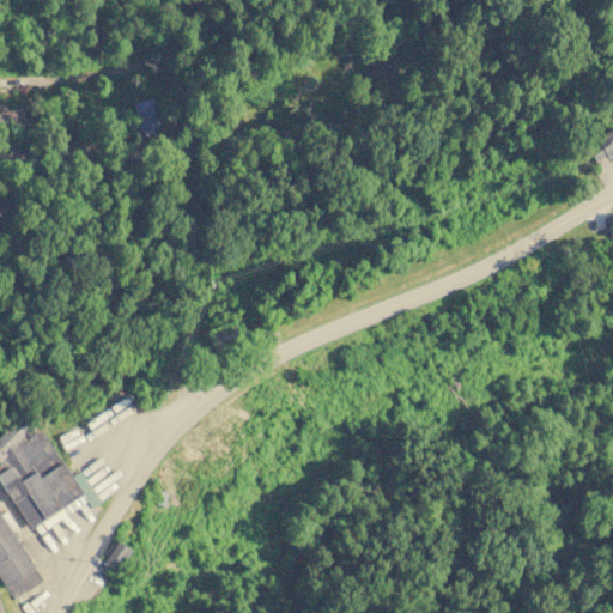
[(157,132),(153,98),(133,101),(137,134),(157,132)]
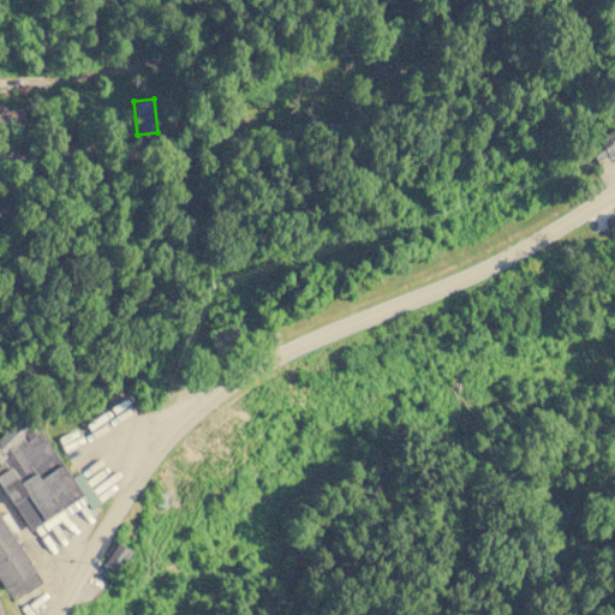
[(0,129),(24,126),(22,108),(0,111),(0,129)]
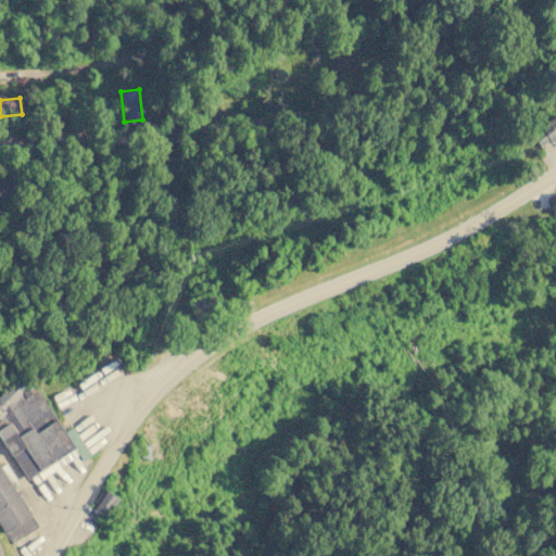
[(541,148),(555,137),(555,116),(531,135),(541,148)]
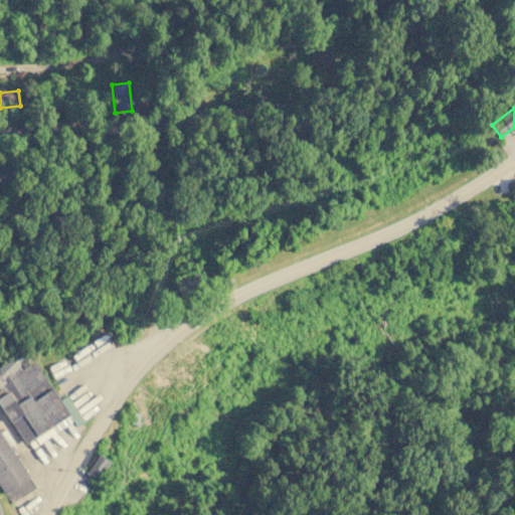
[(0,406),(25,444),(68,414),(37,368),(28,355),(21,358),(14,351),(0,364),(0,406)]
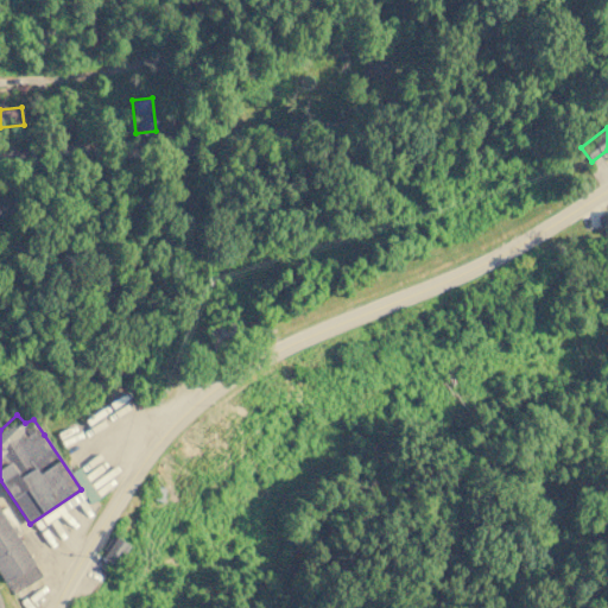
[(0,510),(6,506),(23,532),(16,537),(40,575),(11,594),(0,576),(0,510)]
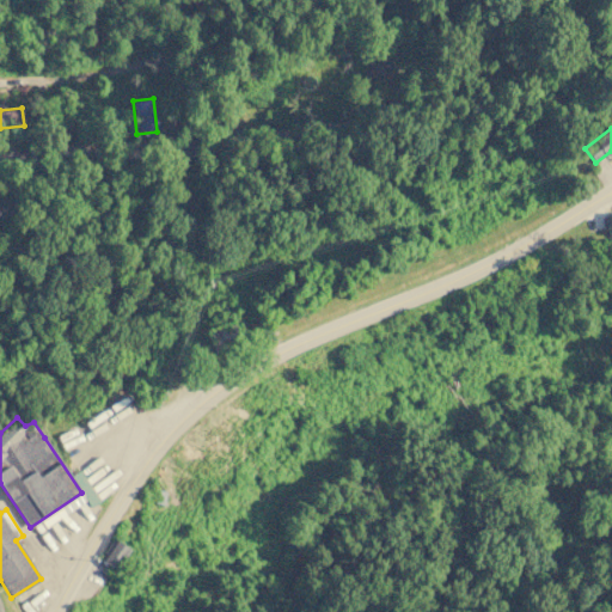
[(102,561),(114,569),(128,549),(115,540),(102,561)]
